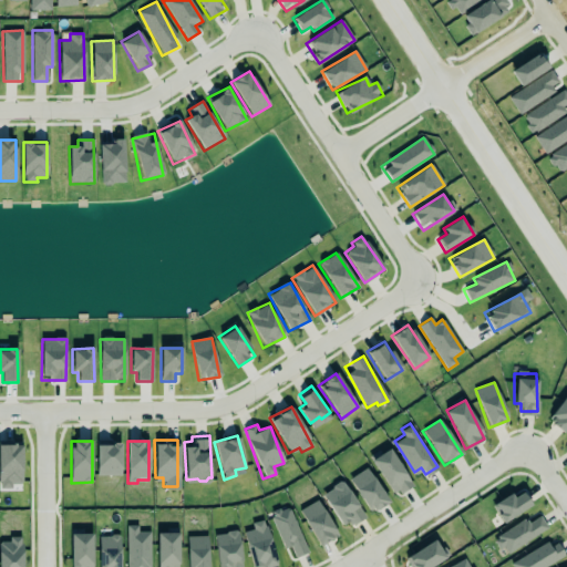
[(121,442),(96,442),(96,475),(121,476),(121,442)]
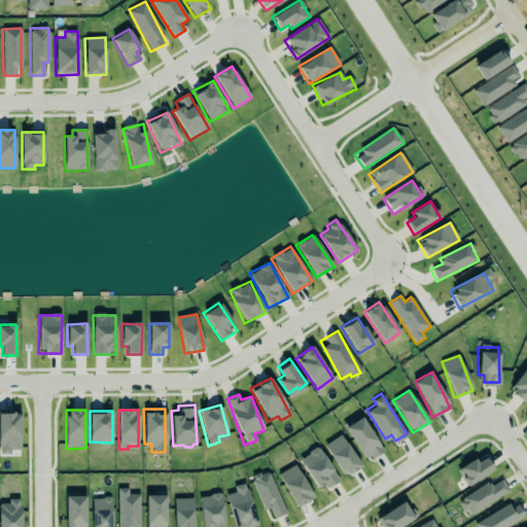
[(21,414),(0,414),(0,454),(10,455),(11,450),(21,450),(21,414)]
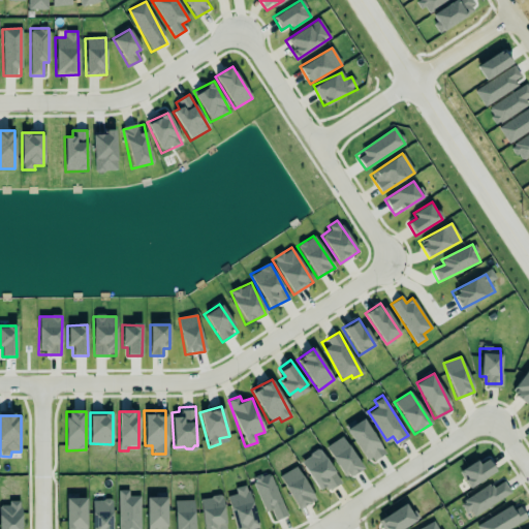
[(368,463),(384,453),(362,416),(345,428),(368,463)]
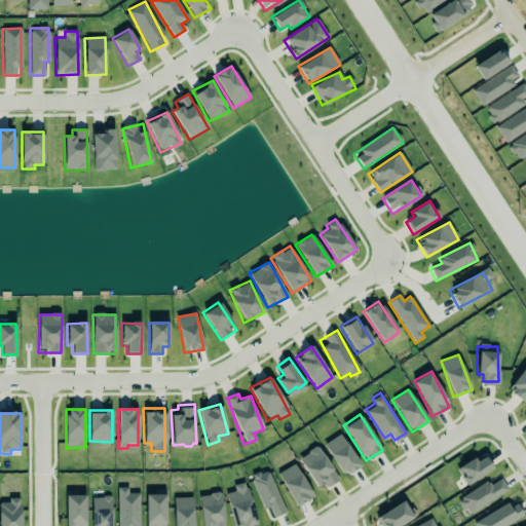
[(340,431),(323,443),(341,472),(359,460),(340,431)]
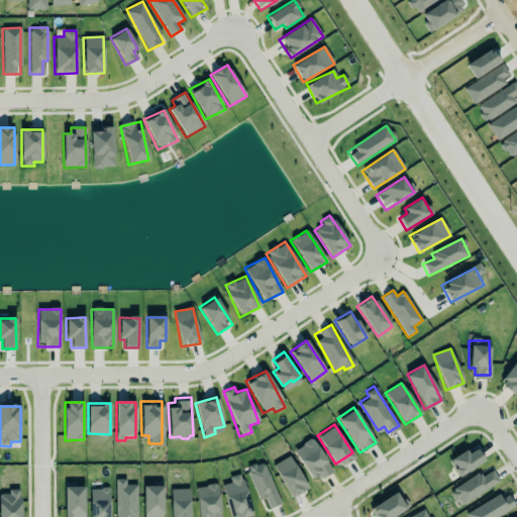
[(293,450),(314,483),(332,471),(311,438),(293,450)]
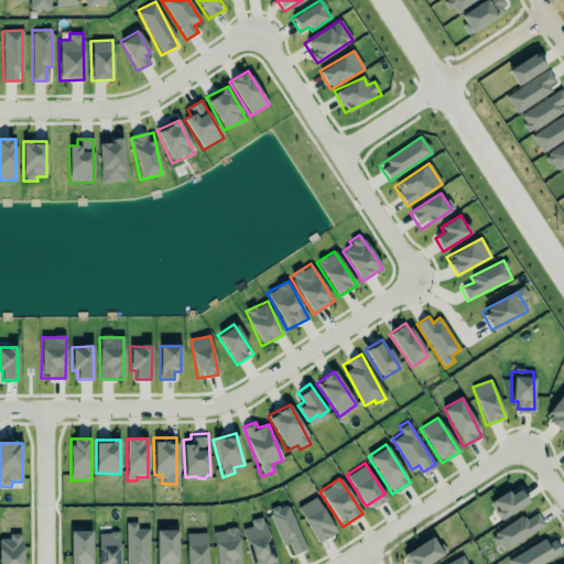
[(528,502),(517,486),(489,503),(501,521),(528,502)]
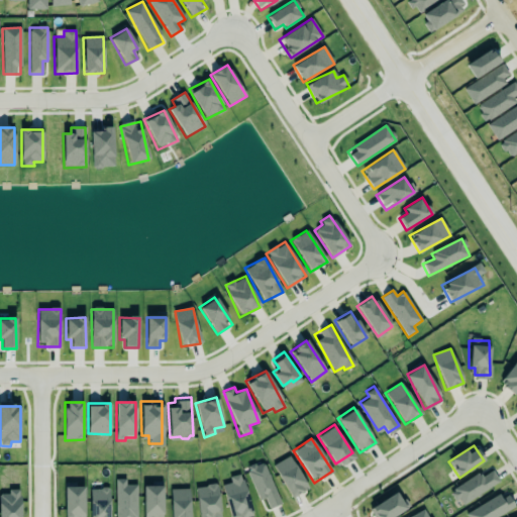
[(274,464),(289,498),(307,490),(292,455),(274,464)]
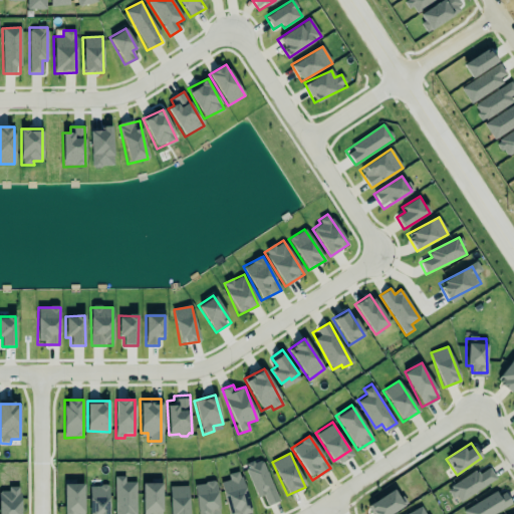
[(263,496),(268,506),(280,501),(261,458),(244,466),(258,498),(263,496)]
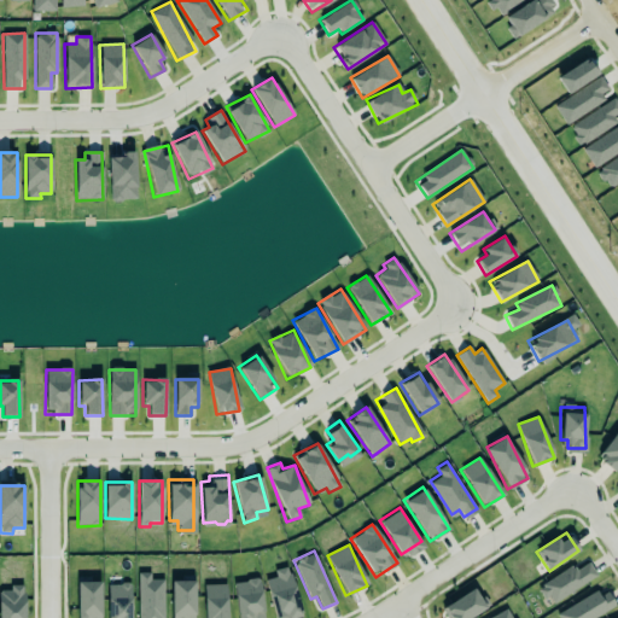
[(540,582),(571,561),(575,567),(587,560),(594,573),(553,600),(548,593),(543,595),(537,587),(541,584),(540,582)]
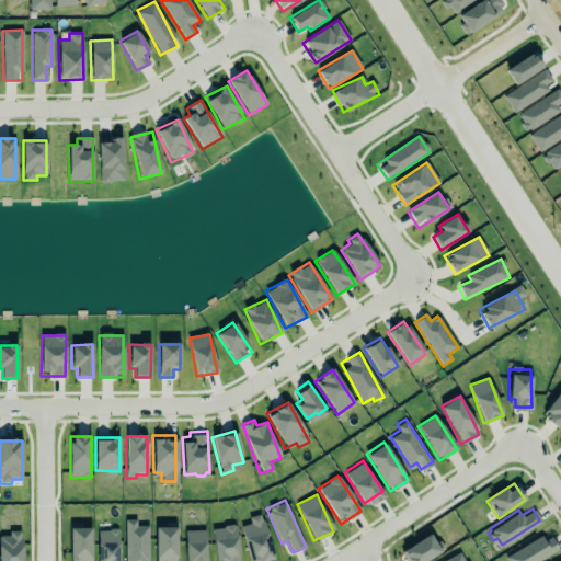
[(240,527),(249,560),(270,560),(275,560),(262,514),(249,518),(251,524),(240,527)]
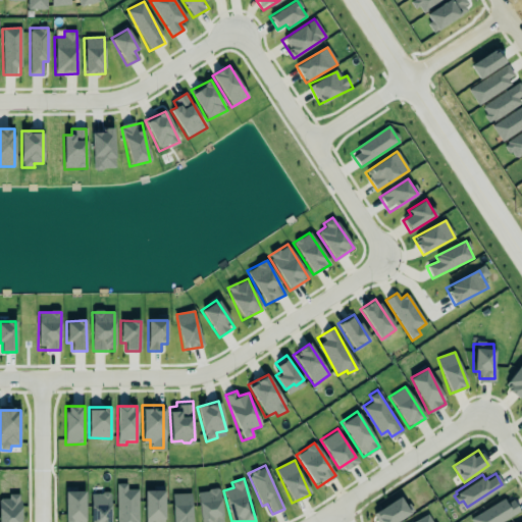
[(114,521),(114,481),(126,480),(126,485),(138,485),(139,521),(114,521)]
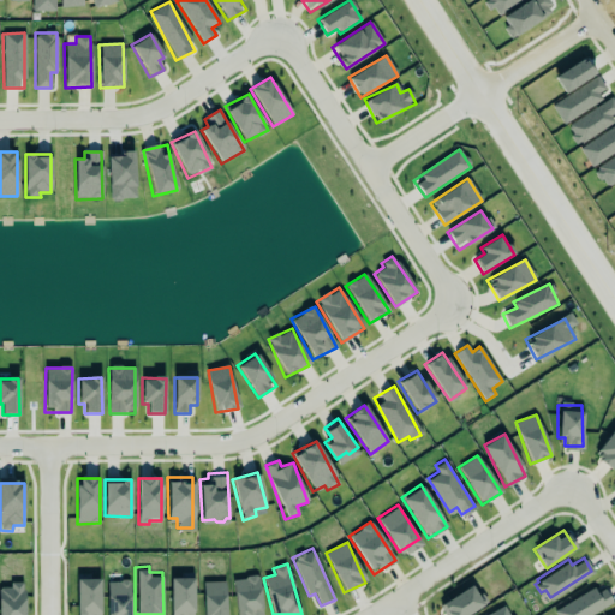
[(171,614),(171,573),(192,573),(192,614),(171,614)]
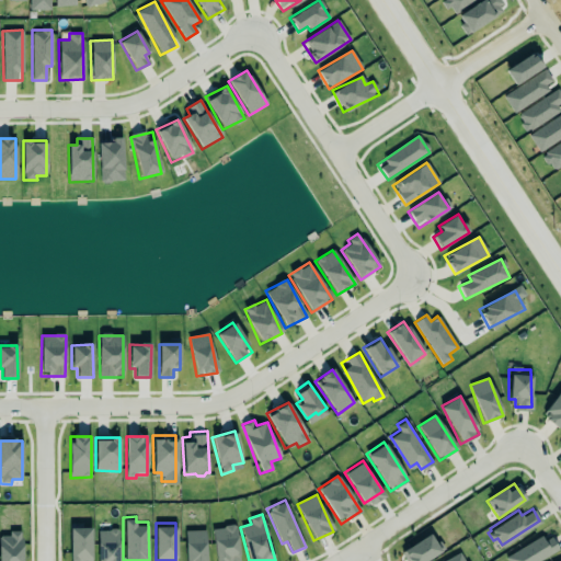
[(210,527),(215,560),(238,560),(232,523),(225,523),(222,526),(210,527)]
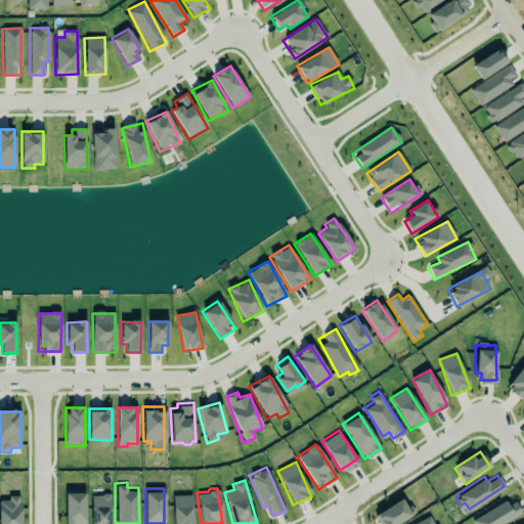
[(66,523),(85,523),(85,493),(64,493),(66,523)]
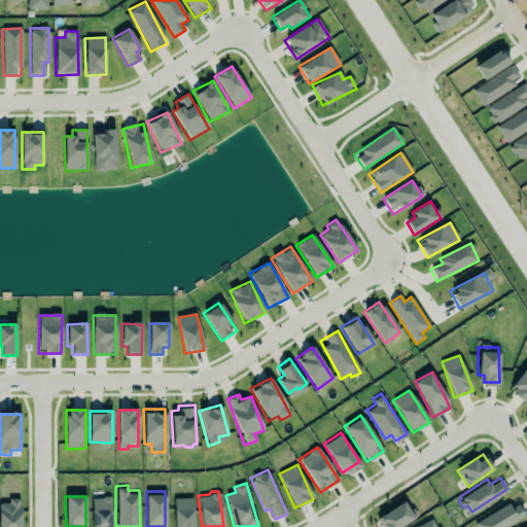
[(8,497),(18,497),(18,503),(20,503),(20,526),(0,526),(0,502),(9,502),(8,497)]
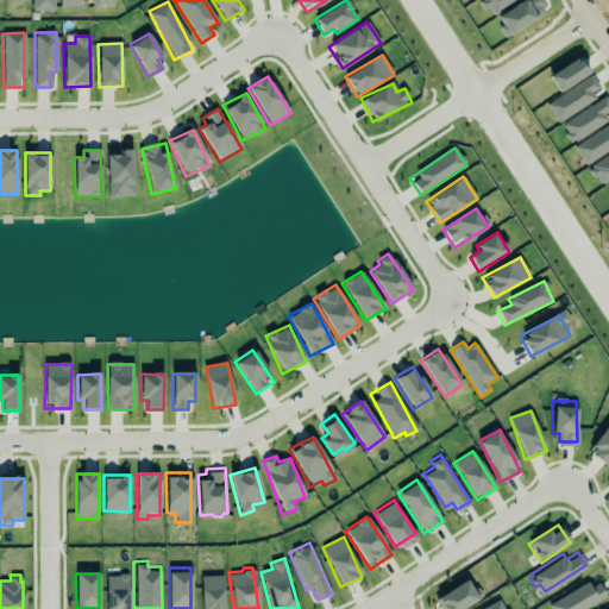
[(105,608),(129,608),(130,576),(106,576),(105,608)]
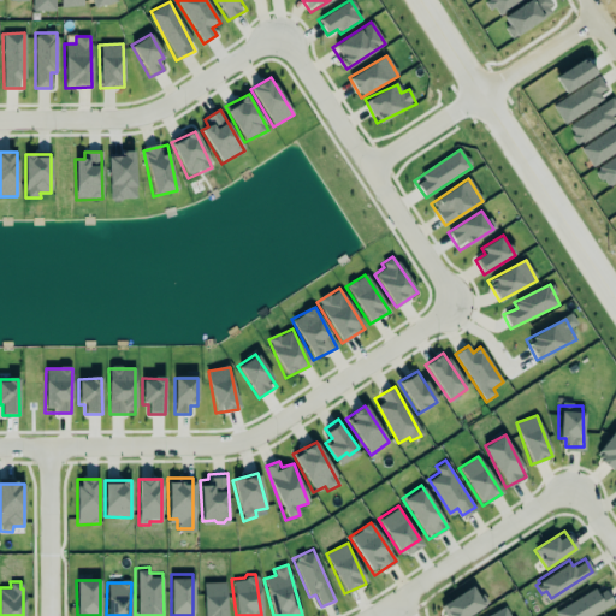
[(226,615),(226,582),(203,584),(203,615),(226,615)]
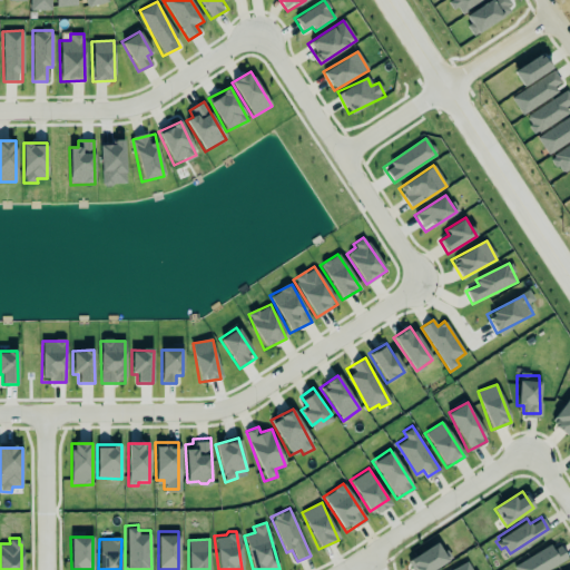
[(411,569),(433,569),(448,560),(436,542),(406,562),(411,569)]
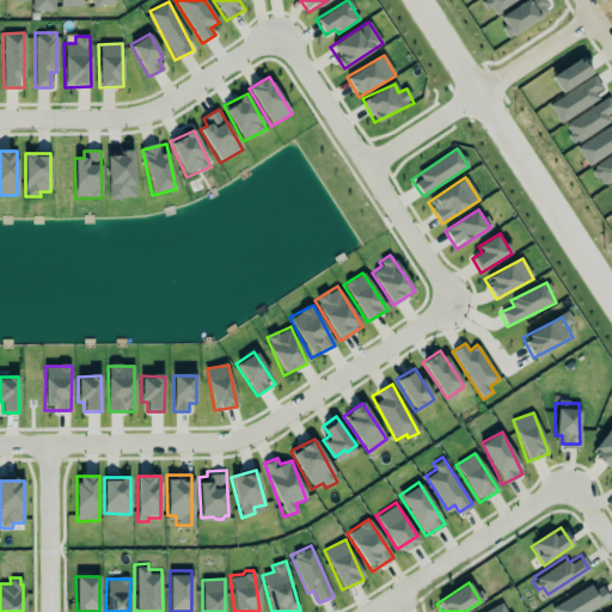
[(592,582),(550,606),(552,611),(586,611),(611,598),(603,583),(595,587),(592,582)]
